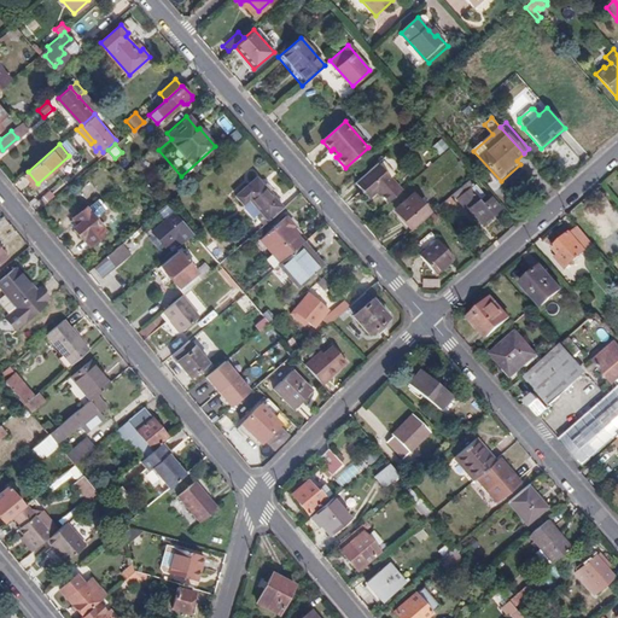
[(110,163),(115,158),(108,150),(103,155),(110,163)]
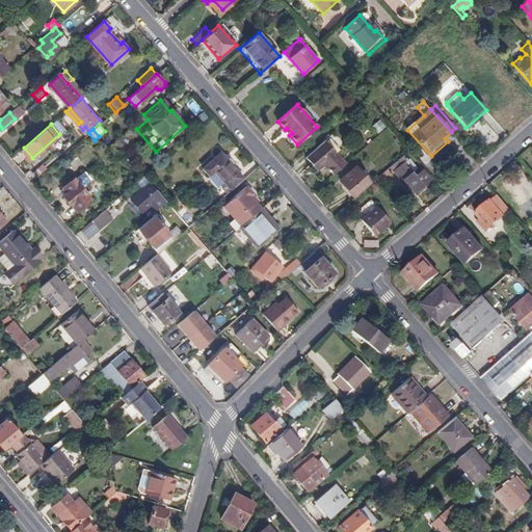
[(334,175),(345,164),(325,140),(308,156),(319,168),(324,165),(334,175)]
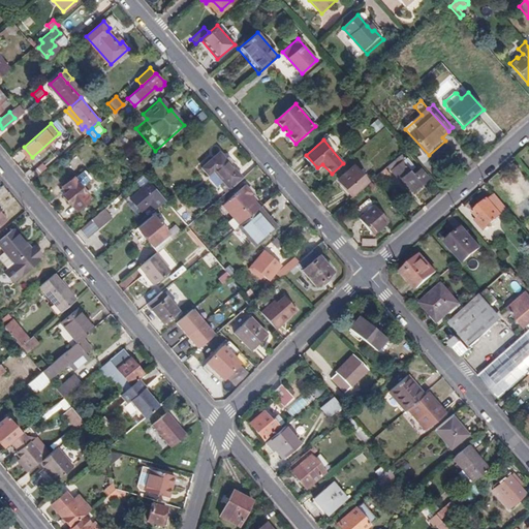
[(206,162),(228,189),(243,177),(220,150),(206,162)]
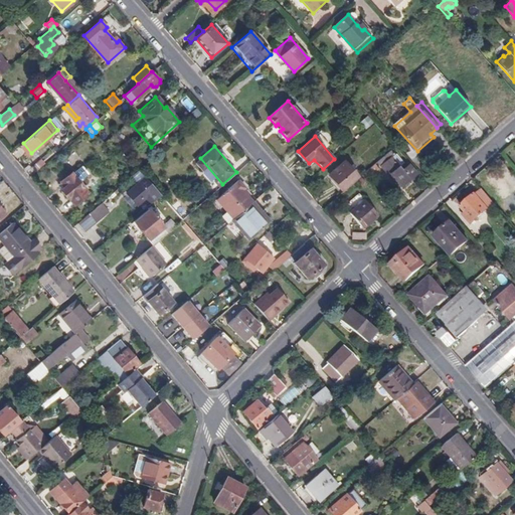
[(389,159),(385,154),(376,162),(381,167),(383,166),(401,186),(416,173),(409,164),(403,170),(392,157),(389,159)]
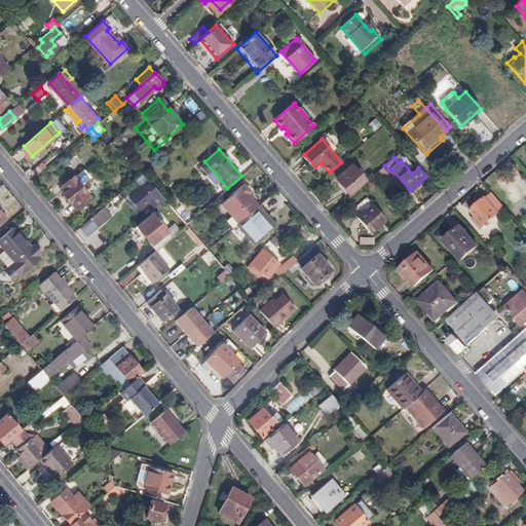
[(37,178),(46,167),(41,163),(32,173),(37,178)]
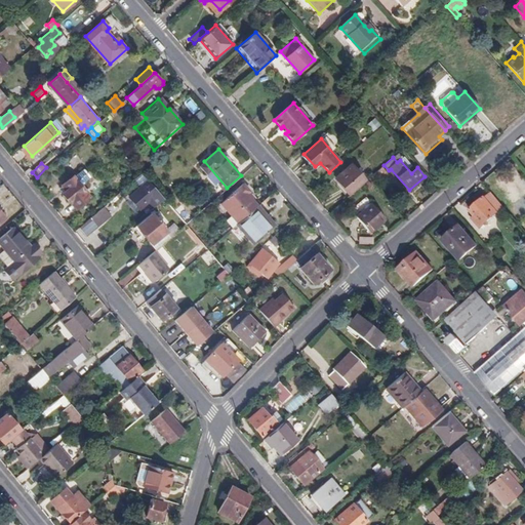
[(336,177),(351,194),(366,180),(352,164),(336,177)]
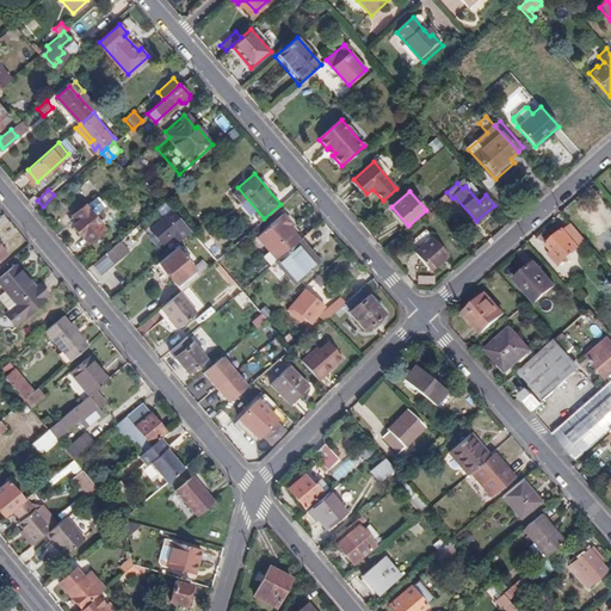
[(90,241),(106,227),(93,213),(106,202),(98,192),(73,215),(78,221),(73,226),(81,235),(84,234),(90,241)]
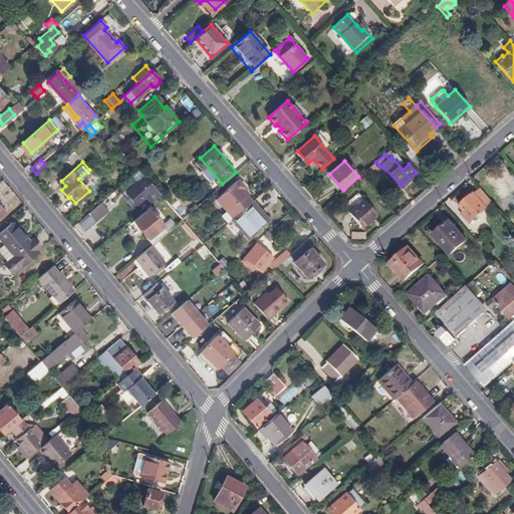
[(379,170),(373,164),(367,170),(372,175),(379,170)]
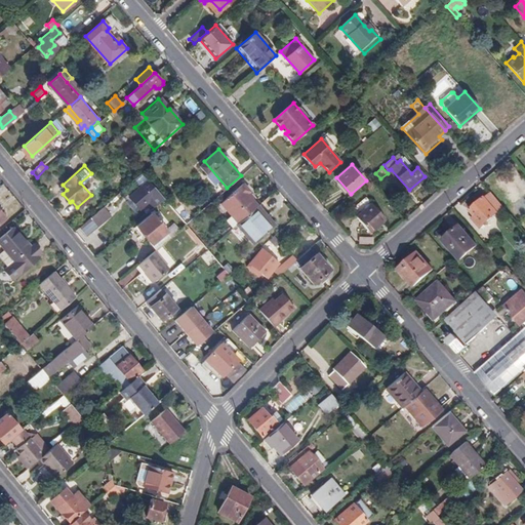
[(154,206),(164,198),(150,180),(130,198),(140,209),(150,201),(154,206)]
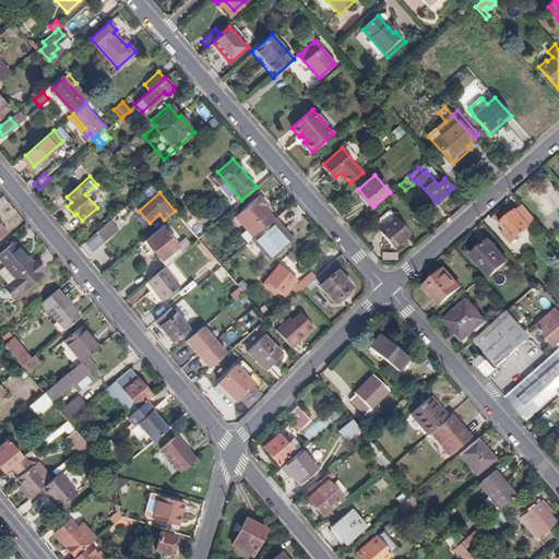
[(270,222),(274,218),(262,205),(264,203),(257,194),(233,216),(239,223),(247,232),(251,237),(270,222)]
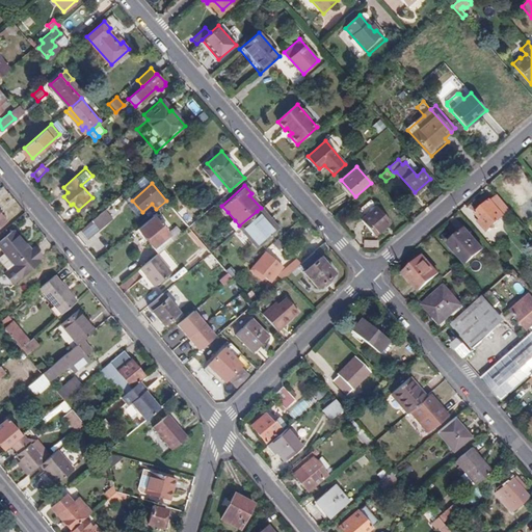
[(491,201),(504,215),(509,210),(497,196),(491,201)]
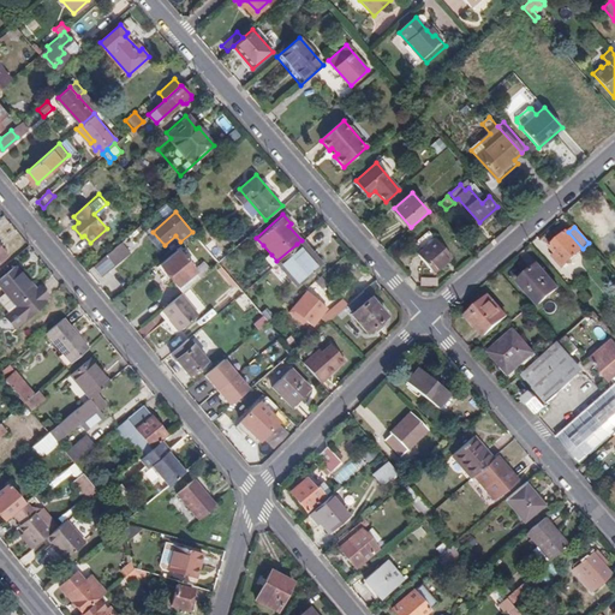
[(614,246),(604,230),(593,237),(605,256),(614,249),(614,246)]
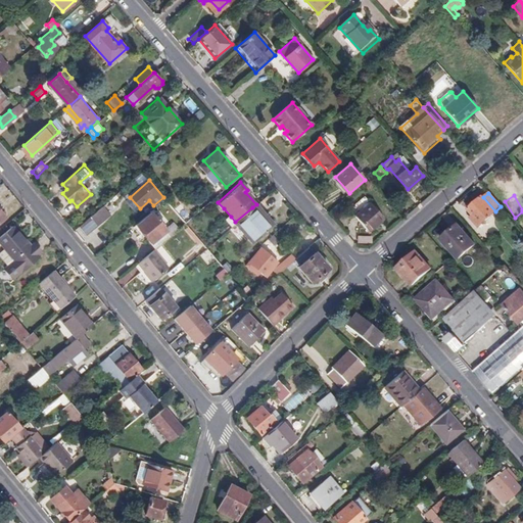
[(136,212),(140,208),(130,197),(126,201),(136,212)]
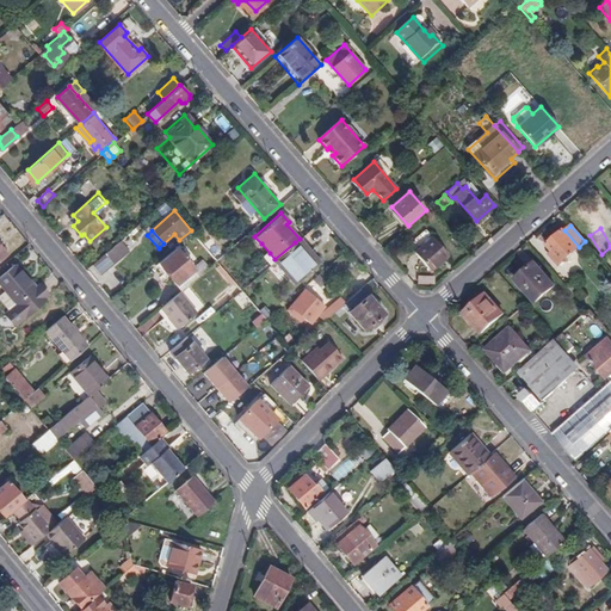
[(580,248),(579,247),(565,230),(548,244),(551,248),(549,251),(560,264),(580,248)]
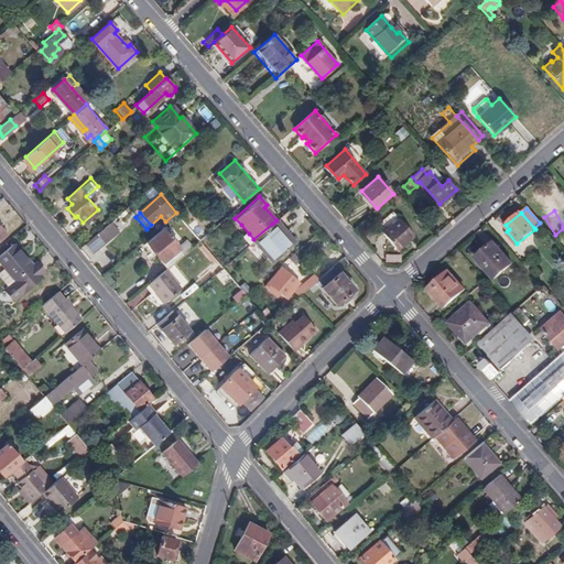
[(238,228),(241,225),(235,218),(232,220),(238,228)]
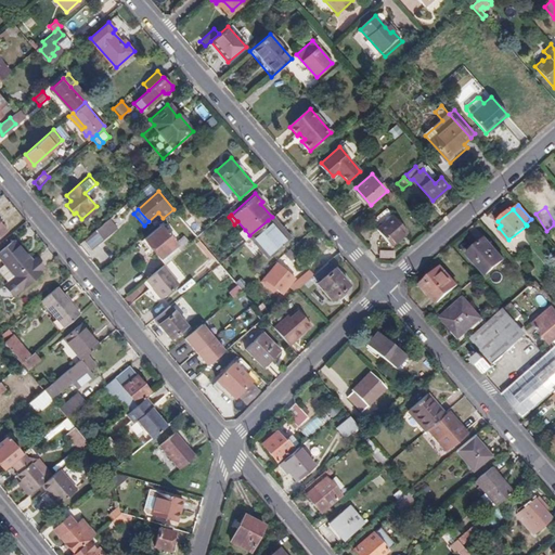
[(409,231),(395,215),(378,229),(392,245),(409,231)]
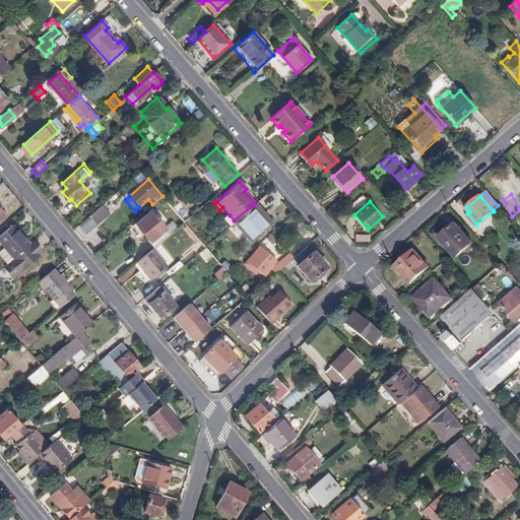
[(103,204),(79,224),(86,233),(109,212),(103,204)]
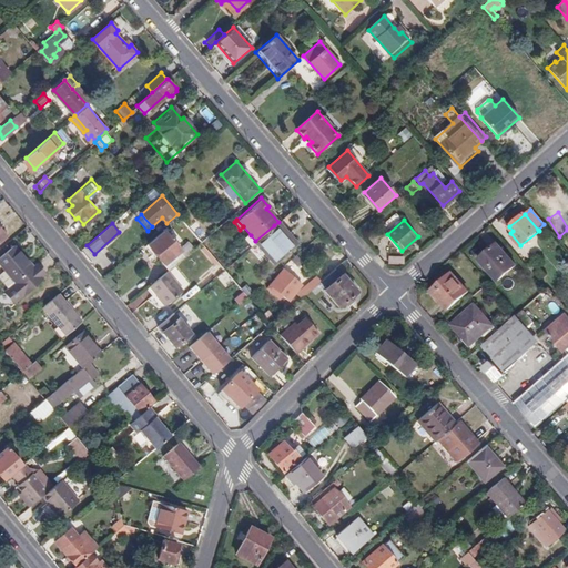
[(255,241),(255,242),(275,263),(297,243),(291,236),(287,240),(274,225),(255,241)]
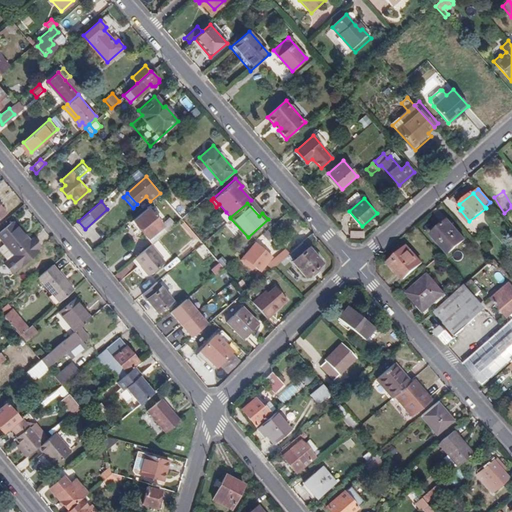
[(152,242),(173,224),(168,219),(163,224),(148,206),(133,219),(152,242)]
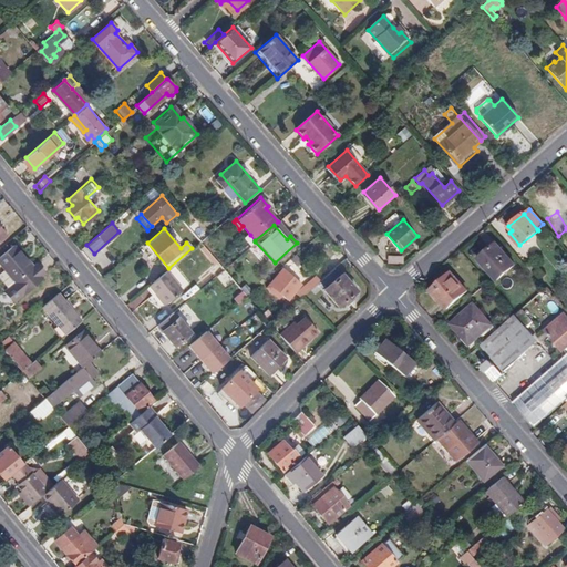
[(515,265),(496,245),(480,260),(497,280),(515,265)]
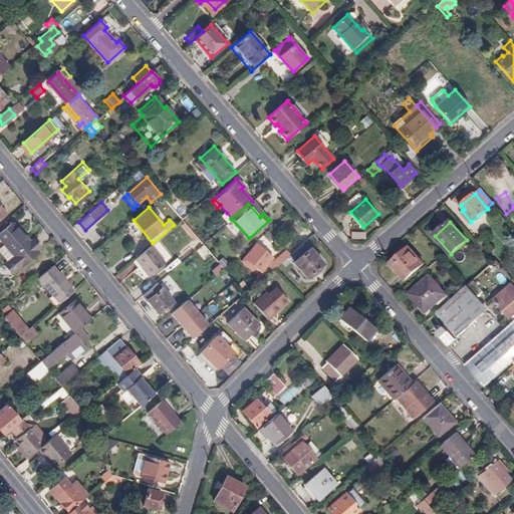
[(0,237),(6,245),(15,256),(30,243),(14,223),(0,234),(0,237)]
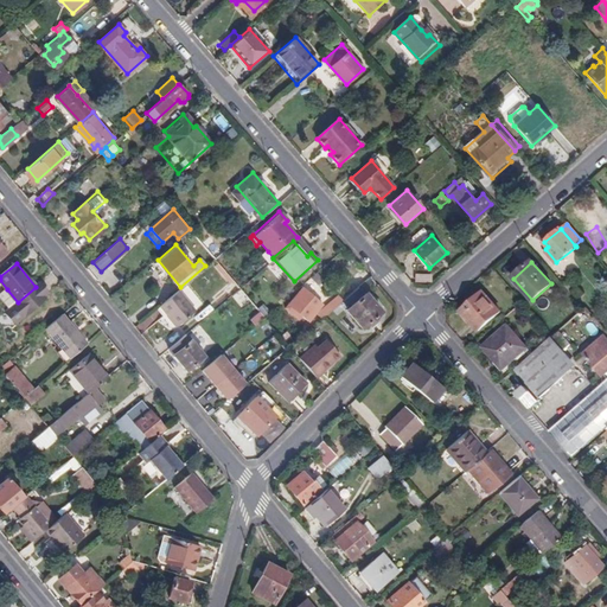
[(235,281),(213,295),(219,304),(240,291),(235,281)]
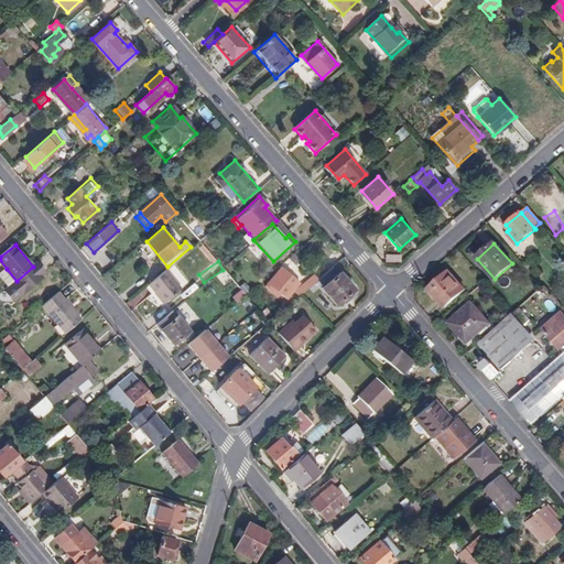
[(45,272),(38,263),(33,267),(17,281),(18,282),(10,289),(7,291),(15,302),(43,279),(41,275),(45,272)]
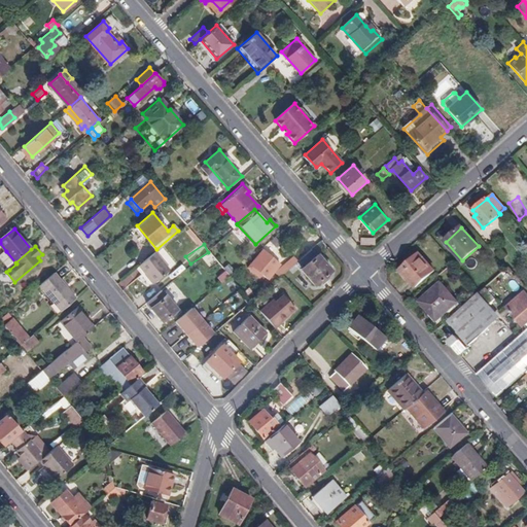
[(268,277),(279,262),(262,249),(248,267),(260,276),(261,273),(268,277)]
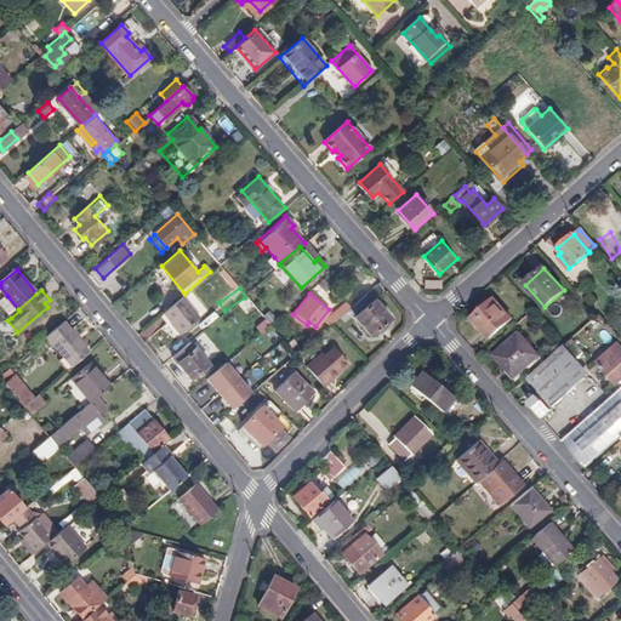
[(375,302),(368,295),(352,307),(349,311),(371,335),(389,318),(375,301),(375,302)]
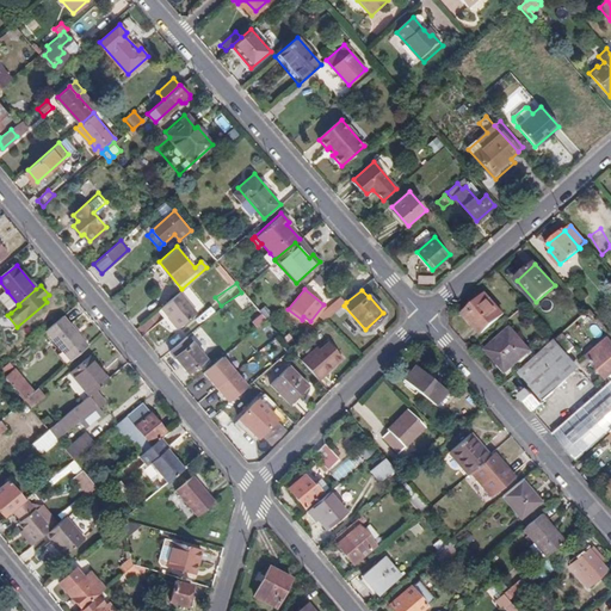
[(0,298),(10,312),(18,304),(7,291),(0,297),(0,298)]
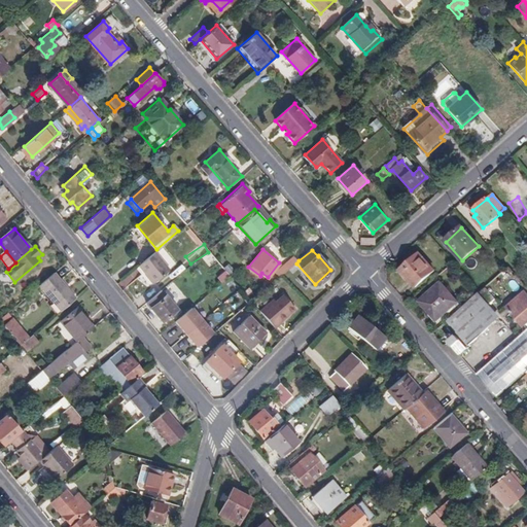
[(169,269),(153,251),(138,265),(153,282),(169,269)]
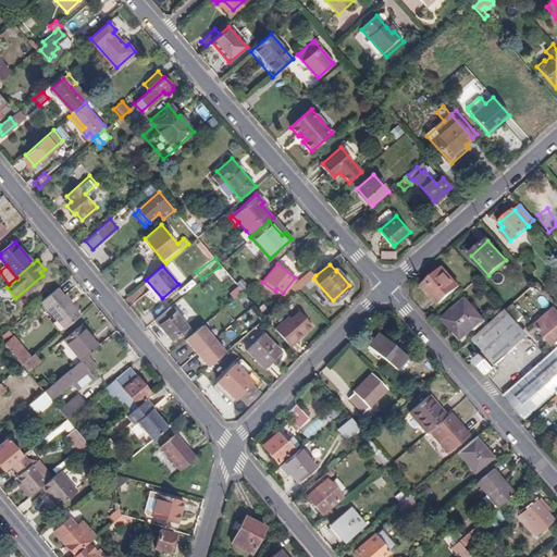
[(460,286),(443,268),(422,286),(440,305),(460,286)]
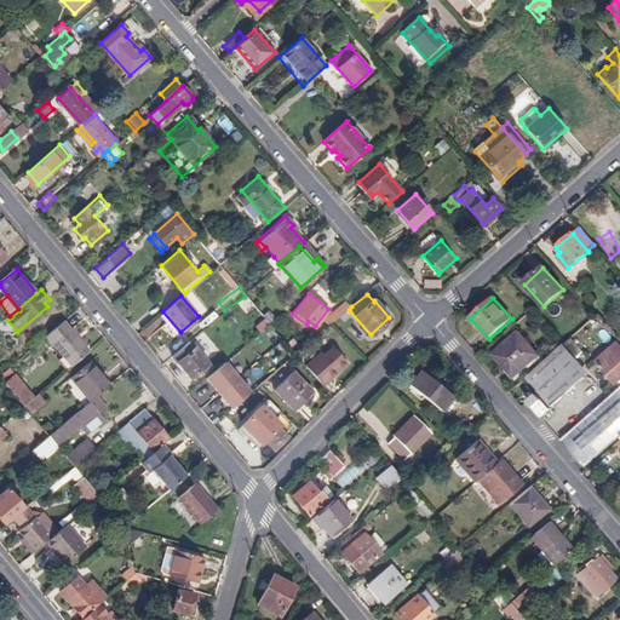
[(331,325),(333,323),(349,310),(351,306),(345,299),(325,317),(331,325)]
